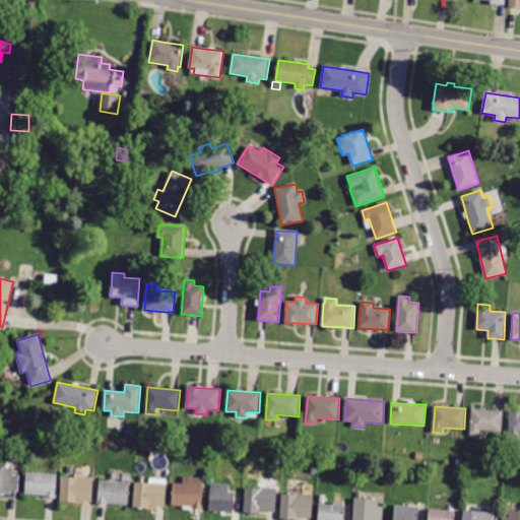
[(502,410),(503,410),(502,432),(480,431),(480,436),(470,435),(472,408),(502,410)]
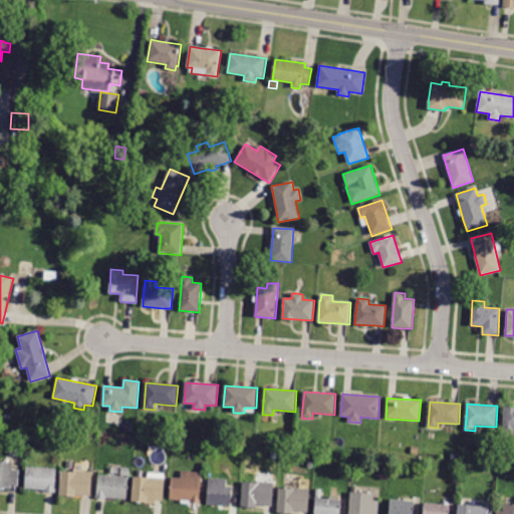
[(513,407),(513,434),(503,433),(504,428),(503,428),(504,407),(513,407)]
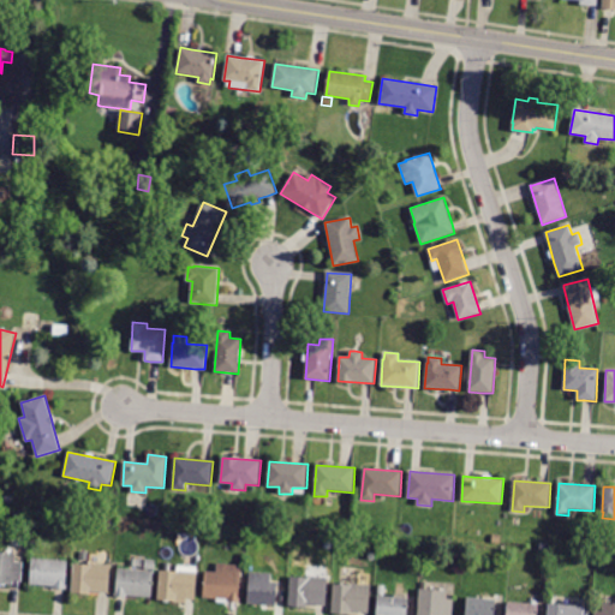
[(25,547),(12,545),(13,525),(28,526),(25,547)]
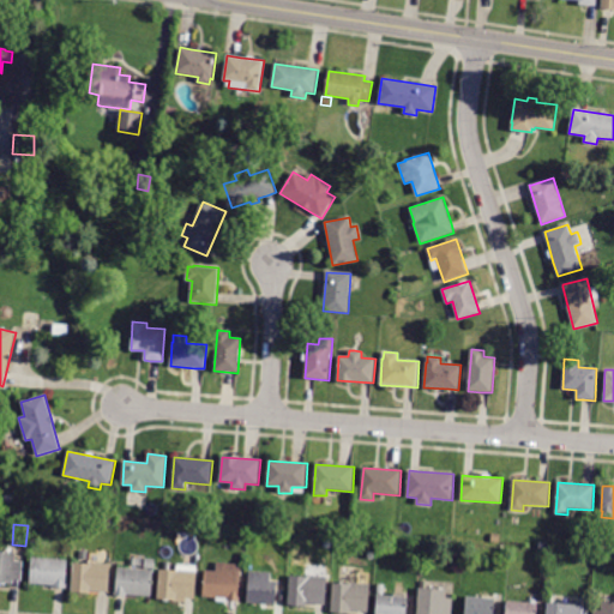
[(20,581),(13,581),(13,584),(0,582),(0,552),(16,553),(16,561),(23,561),(22,581),(20,581)]
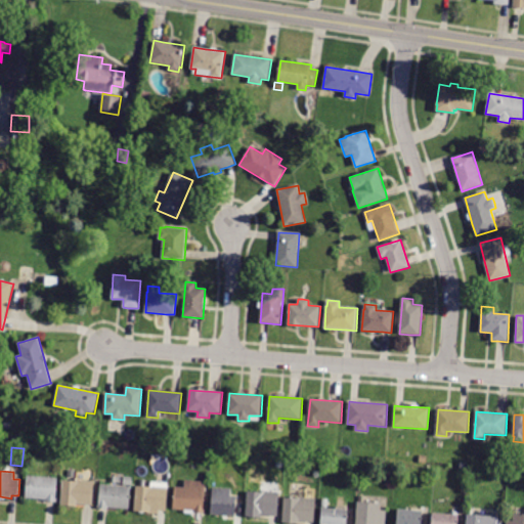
[(47,501),(46,501),(46,499),(26,497),(28,475),(58,478),(56,498),(57,498),(57,501),(47,501)]
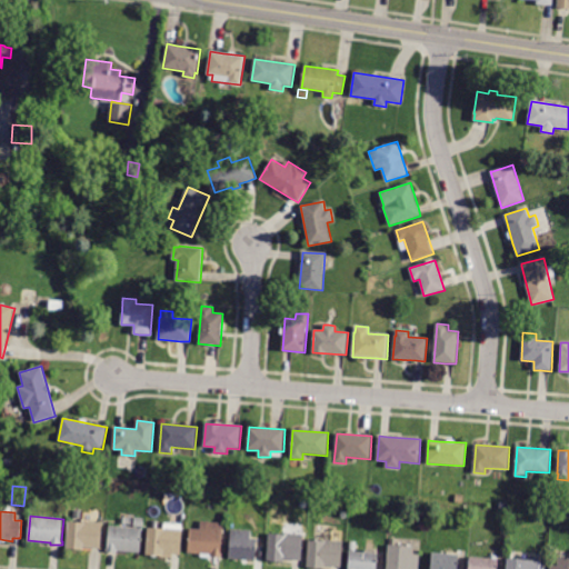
[(143,528),(133,527),(135,518),(145,518),(143,528)]
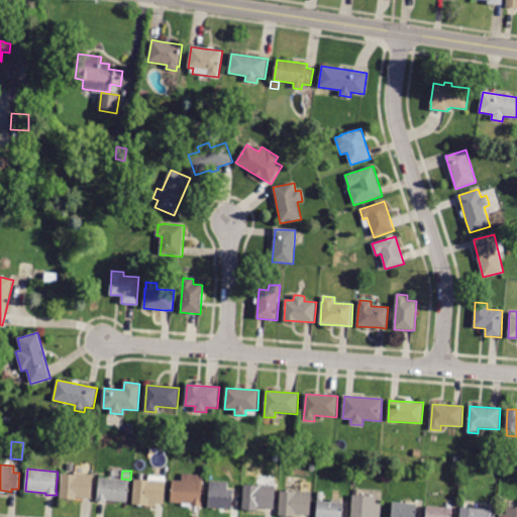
[(84,498),(76,498),(76,500),(61,499),(62,474),(74,475),(74,474),(93,475),(91,499),(84,498)]
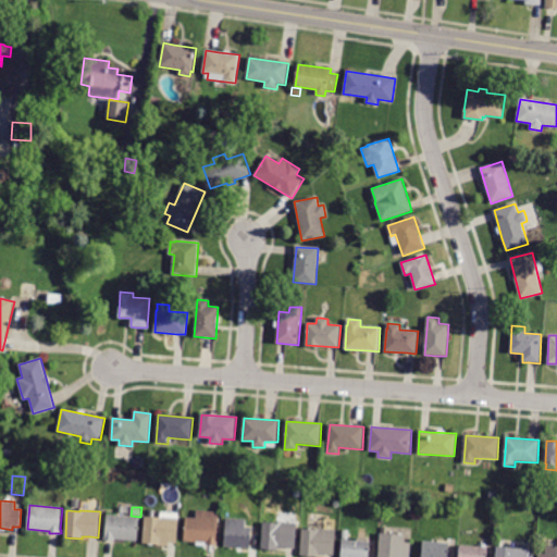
[(209,544),(206,544),(207,543),(184,542),(186,518),(196,518),(197,510),(219,512),(217,542),(218,542),(218,545),(209,544)]
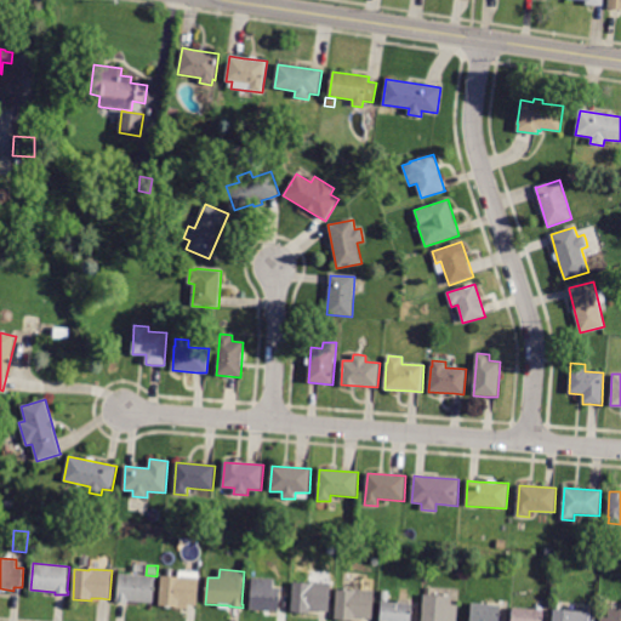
[(146,576),(155,577),(153,603),(129,602),(129,604),(115,603),(117,598),(118,598),(119,574),(146,576)]
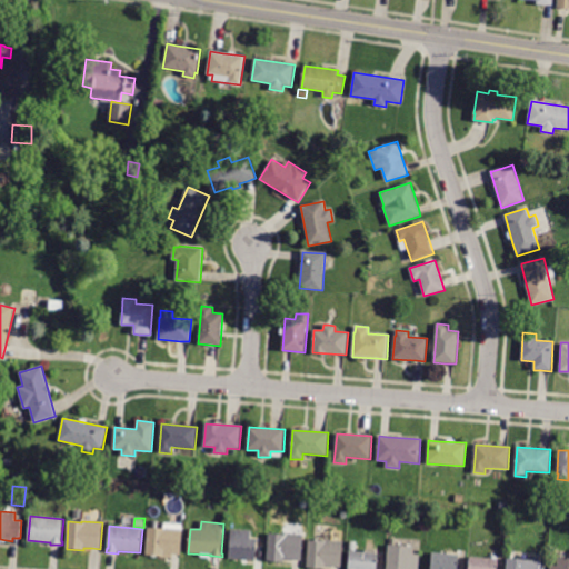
[(182,531),(180,555),(163,553),(162,557),(146,555),(148,528),(162,529),(162,527),(182,529),(182,531)]
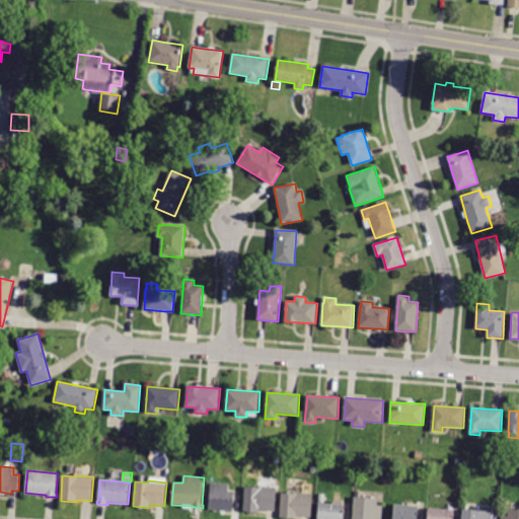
[(233,511),(209,509),(211,483),(229,485),(229,492),(234,492),(233,511)]
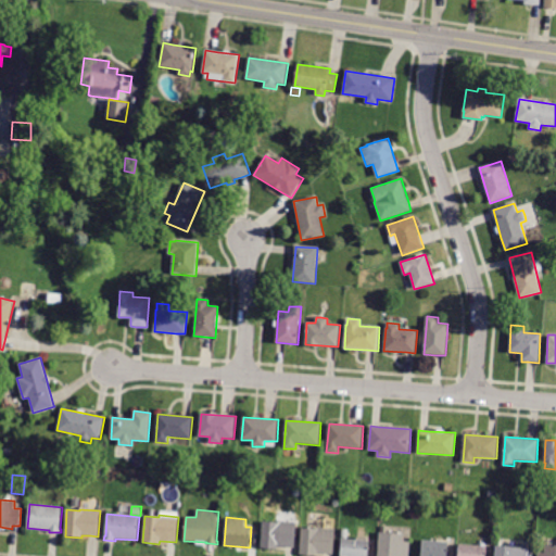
[(287,547),(277,546),(277,550),(261,548),(263,521),(277,522),(277,521),(297,522),(294,547),(287,547)]
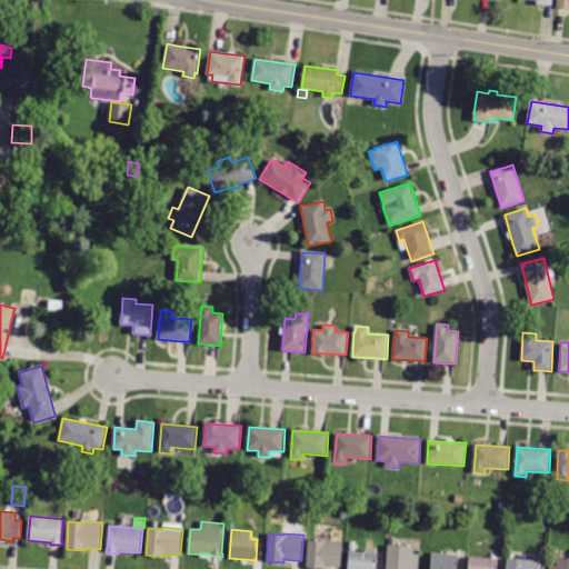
[(315,540),(323,541),(325,540),(343,541),(341,568),(323,566),(323,568),(307,567),(309,540),(315,540)]
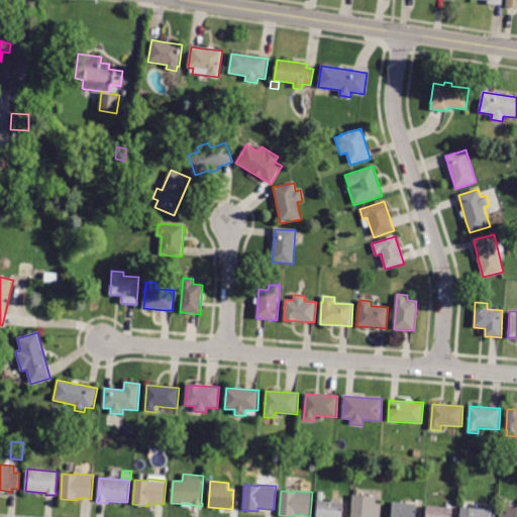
[(351,516),(353,495),(376,497),(375,503),(382,504),(380,516),(351,516)]
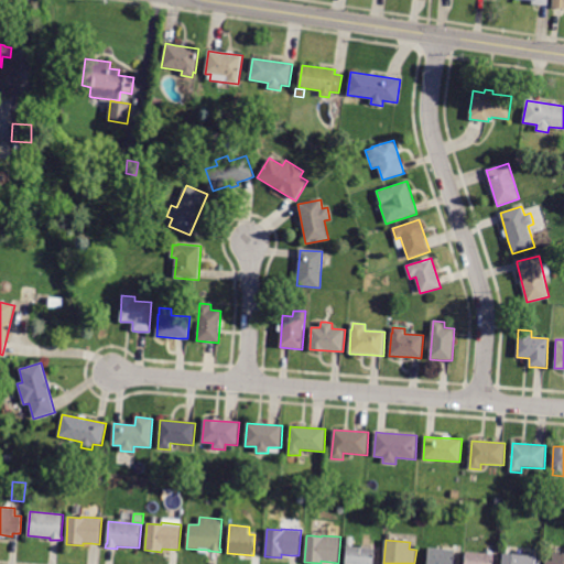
[(372,563),(345,563),(347,546),(375,549),(372,563)]
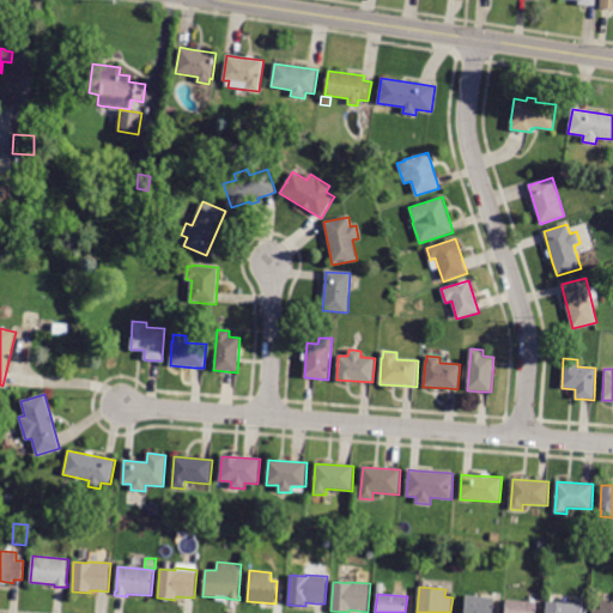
[(493,598),(492,612),(463,612),(466,595),(493,598)]
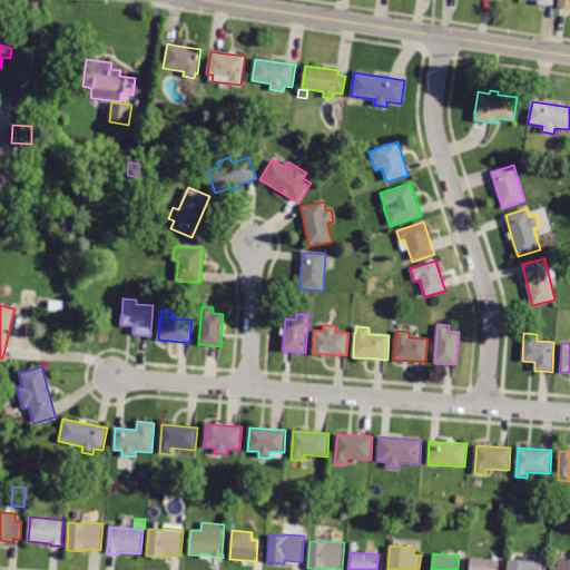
[(498,560),(499,560),(498,569),(470,569),(471,558),(498,560)]
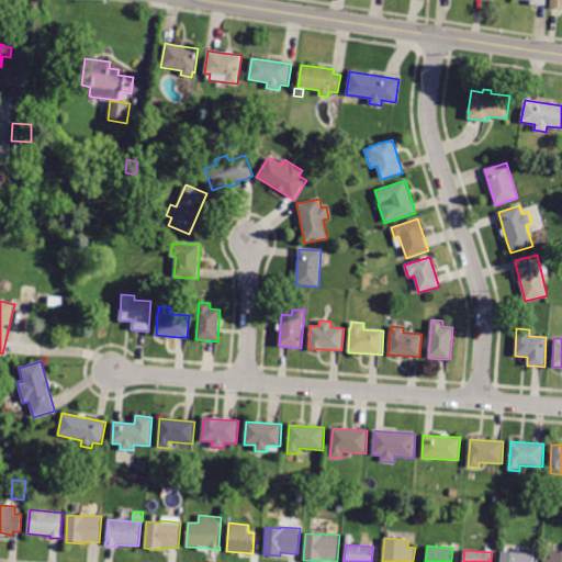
[(534,557),(532,561),(499,561),(501,551),(534,554),(534,557)]
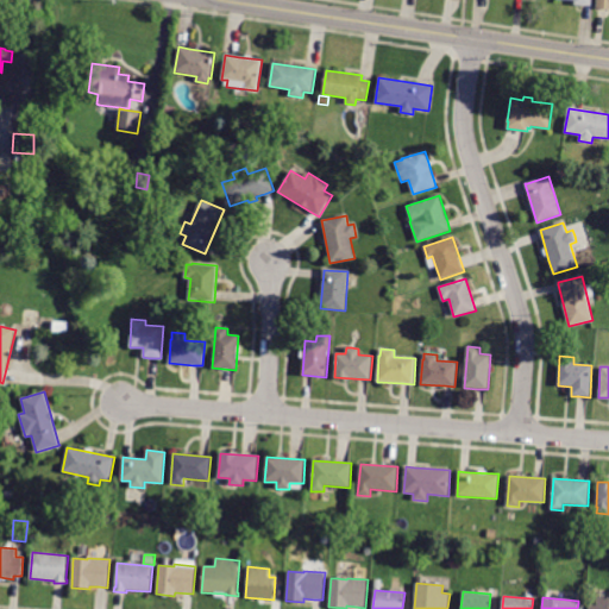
[(588,608),(589,606),(597,606),(597,597),(608,597),(608,608),(588,608)]
